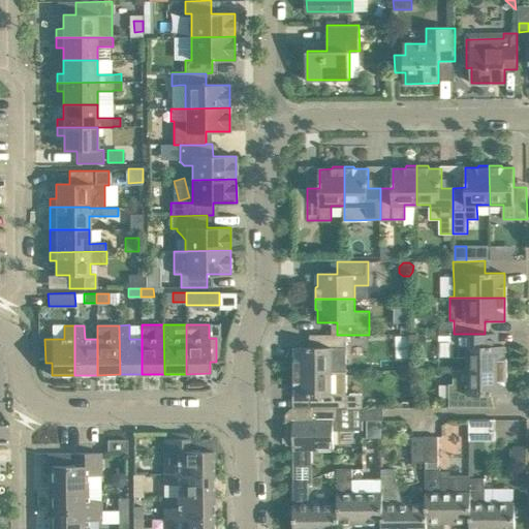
[(485,334),(454,334),(454,358),(468,358),(468,370),(504,370),(504,345),(498,346),(498,333),(485,333),(485,334)]
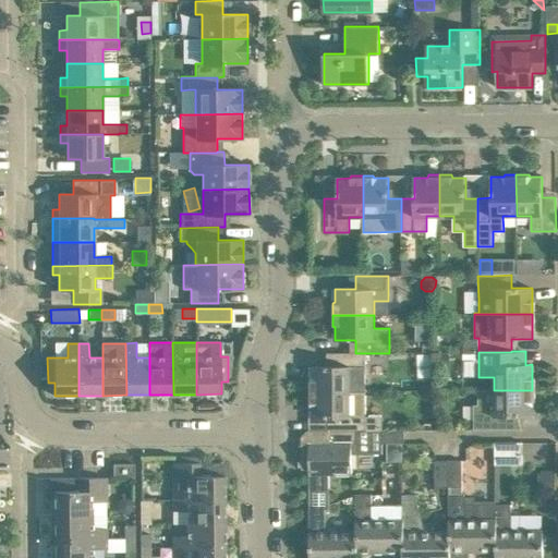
[(312,379),(308,380),(308,392),(350,392),(350,377),(365,377),(365,353),(355,353),(355,352),(332,353),(327,353),(327,366),(311,366),(312,379)]
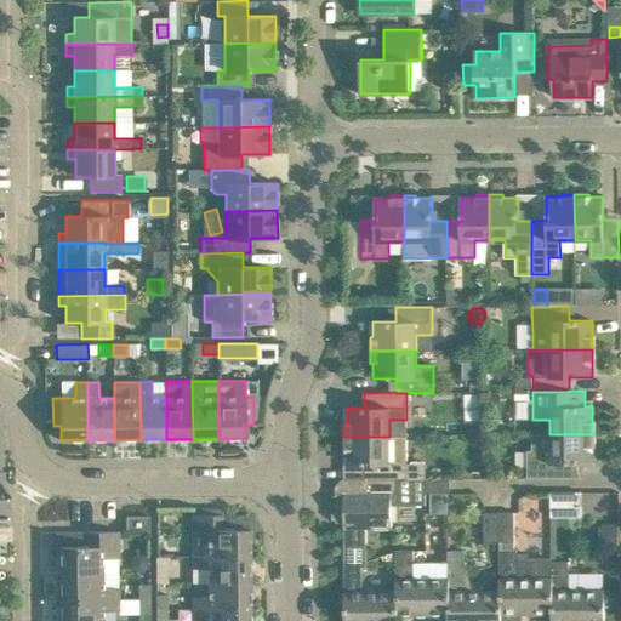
[(501,393),(488,393),(488,408),(501,408),(501,393)]
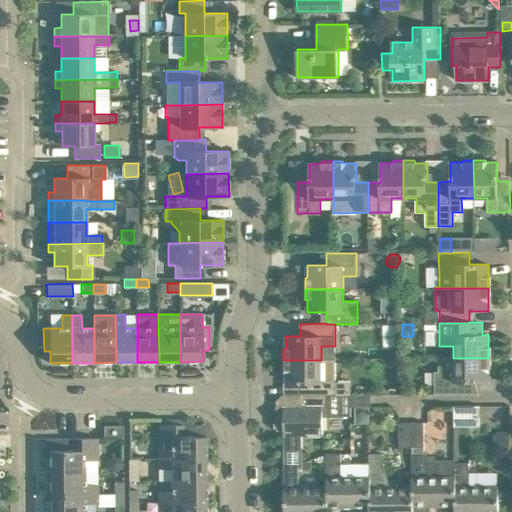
[(488,381),(488,358),(453,358),(439,358),(439,371),(435,371),(435,394),(472,393),(469,381),(488,381)]
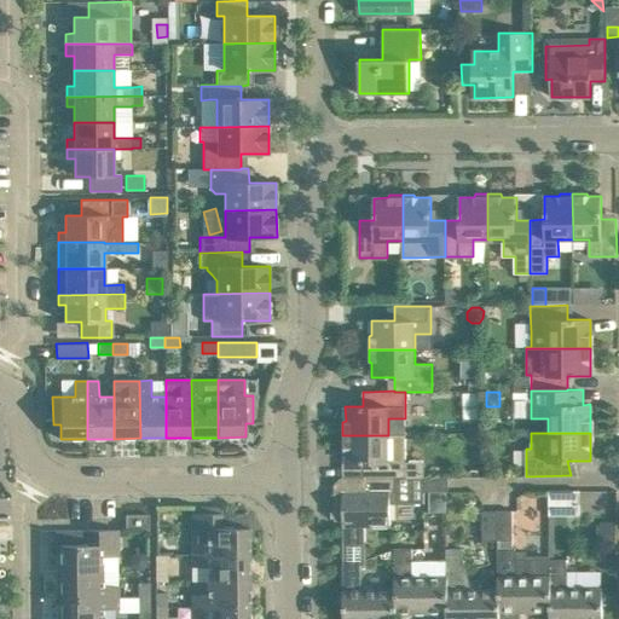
[(388,435),(342,435),(342,447),(346,449),(346,463),(369,462),(369,478),(395,478),(405,478),(405,434),(388,435)]
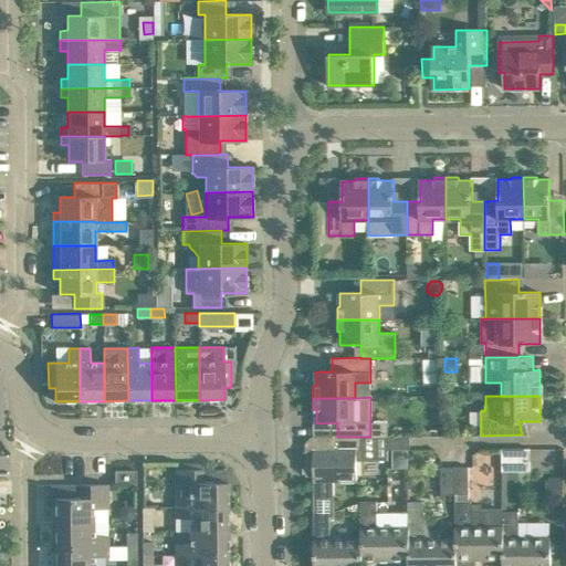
[(362,437),(337,437),(313,437),(306,443),(306,477),(307,477),(307,475),(314,475),(314,510),(329,510),(329,480),(357,480),(357,451),(362,451),(362,437)]
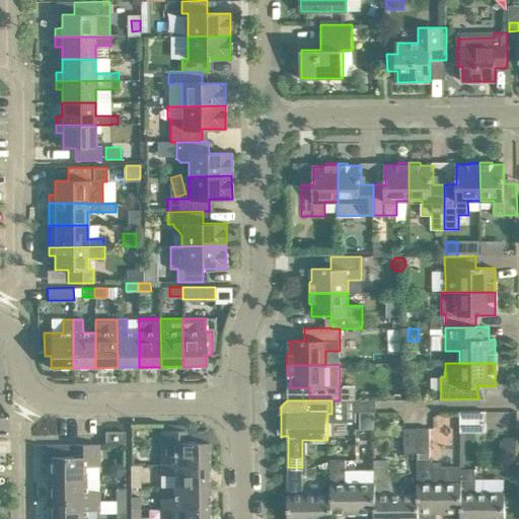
[(460,432),(465,432),(486,432),(486,411),(460,411),(460,432)]
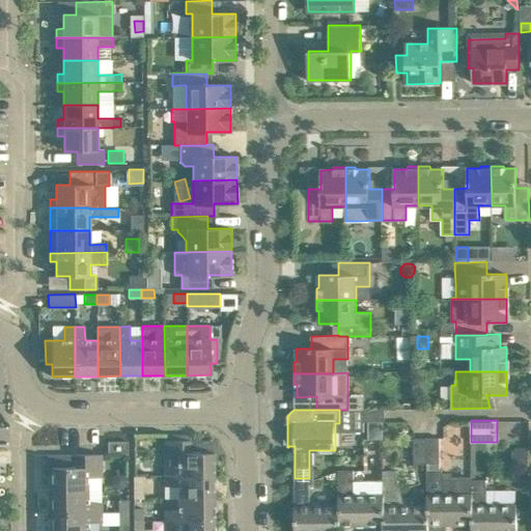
[(414,465),(426,465),(426,438),(414,438),(414,465)]
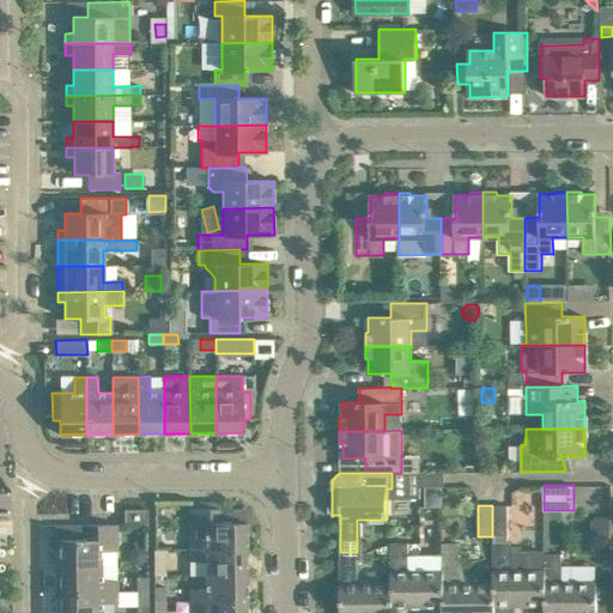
[(492,536),(508,536),(508,505),(492,505),(492,536)]
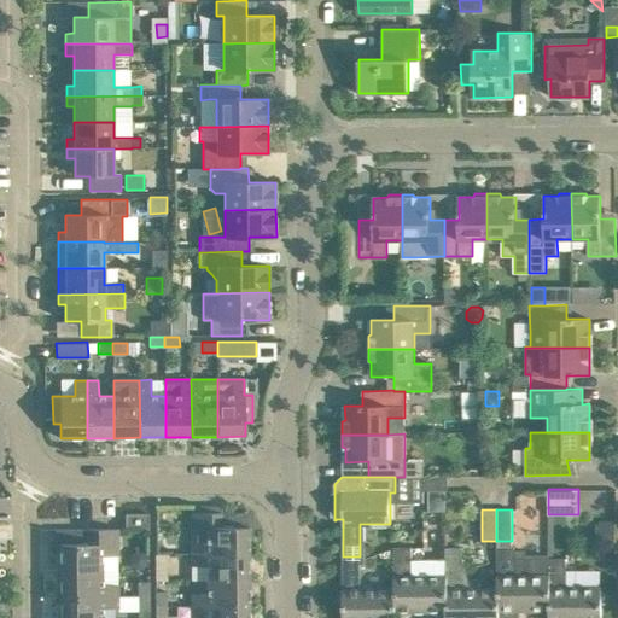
[(233,512),(191,513),(191,528),(191,542),(191,554),(249,553),(249,526),(233,526),(233,512)]
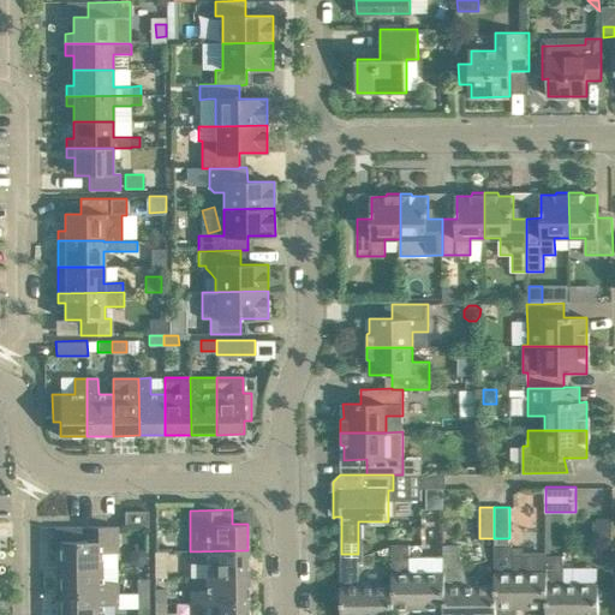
[(124,526),(148,526),(148,511),(125,511),(124,526)]
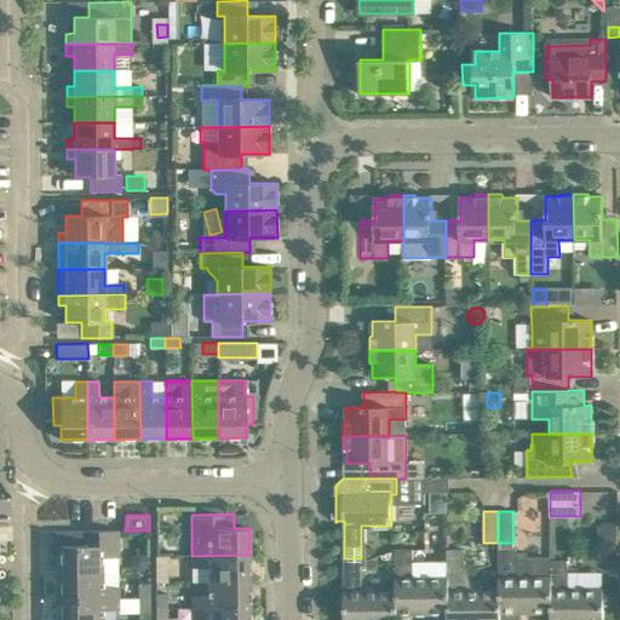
[(616,527),(602,527),(603,543),(618,543),(616,527)]
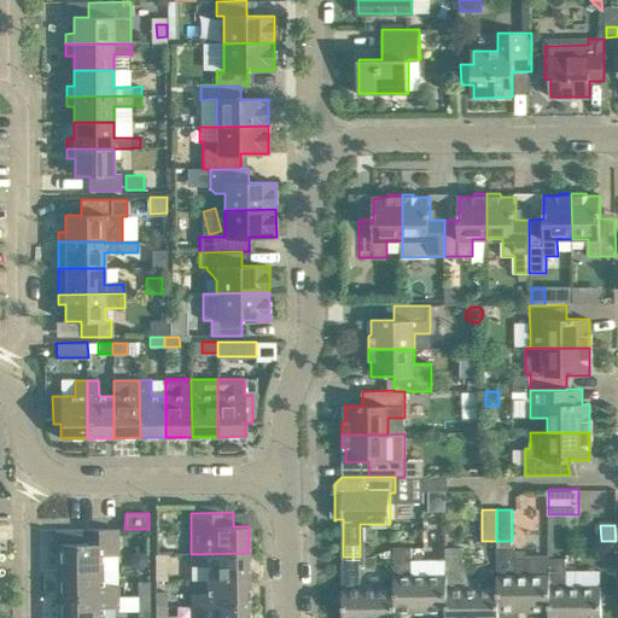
[(117,557),(117,553),(117,529),(87,529),(87,543),(59,544),(60,571),(101,571),(101,557),(117,557)]
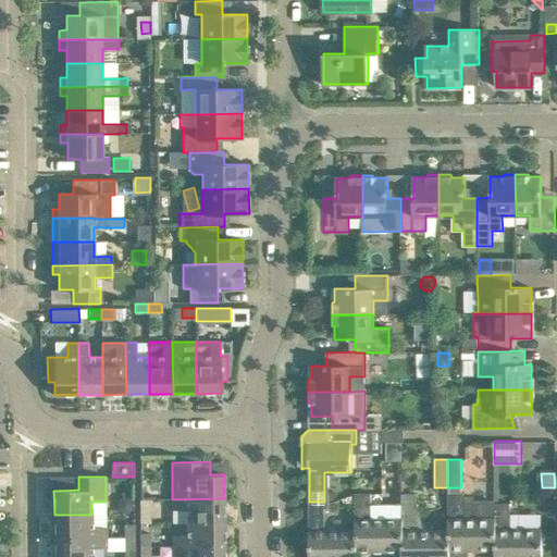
[(401,551),(401,519),(371,519),(371,493),(355,493),(355,531),(356,531),(356,551),(357,551),(401,551)]
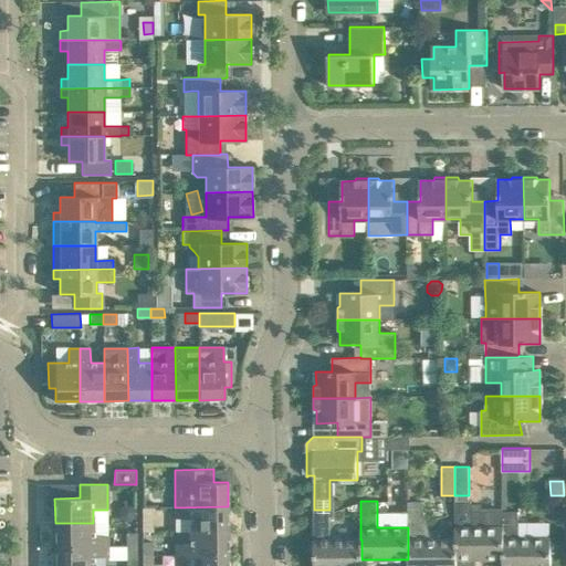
[(456,538),(431,538),(421,501),(408,501),(408,527),(408,559),(408,565),(457,565),(457,559),(456,559),(456,538)]
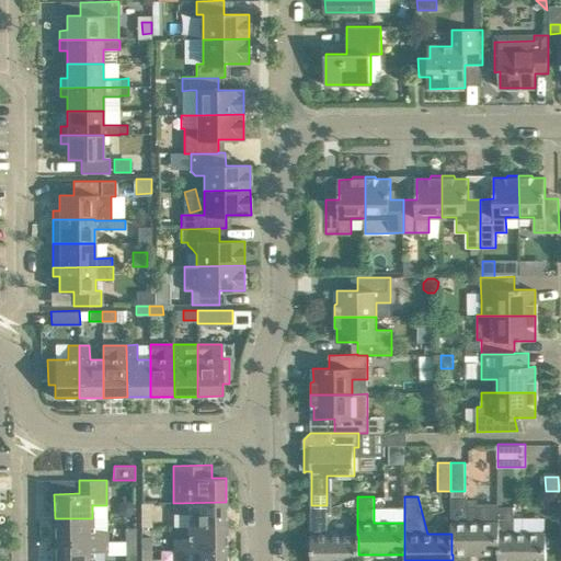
[(478,499),(468,499),(468,496),(450,496),(451,534),(451,554),(453,554),(499,553),(497,507),(497,503),(478,503),(478,499)]
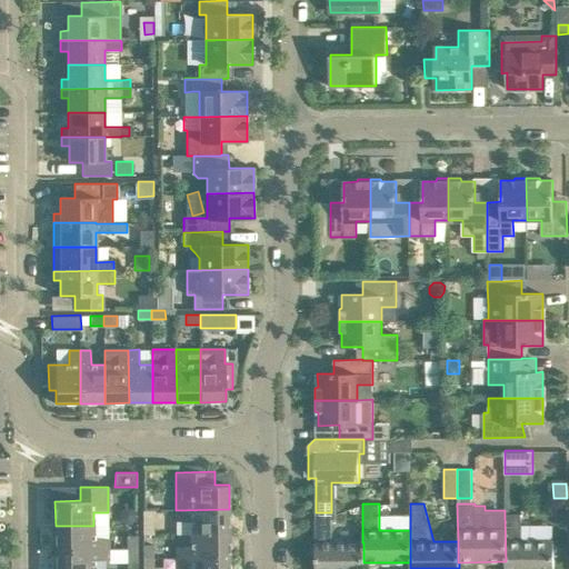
[(191,533),(229,533),(229,509),(176,510),(176,520),(191,520),(191,533)]
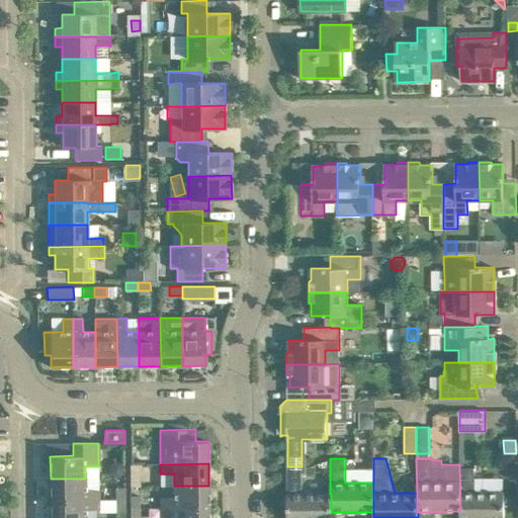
[(131,478),(139,478),(139,465),(130,465),(131,478)]
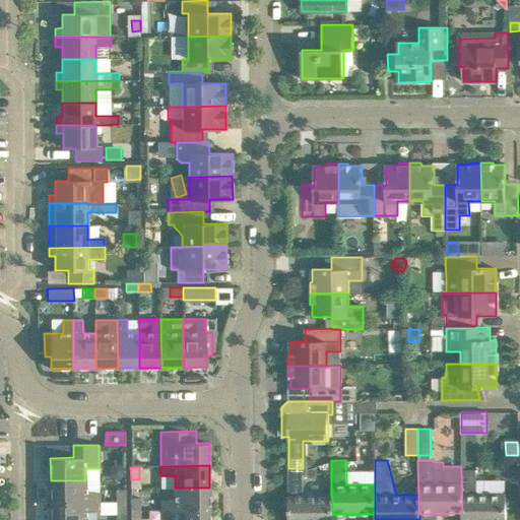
[(332,496),(331,496),(303,495),(303,468),(288,468),(288,519),(333,519),(333,514),(332,514),(332,496)]
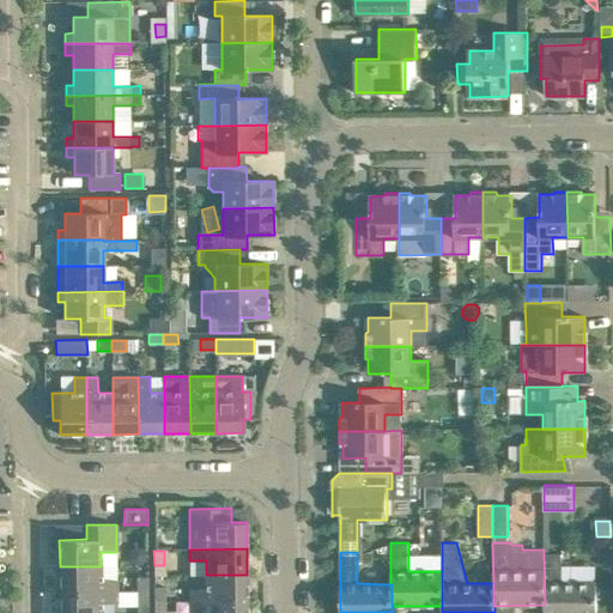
[(544,554),(545,605),(544,612),(596,612),(596,582),(557,583),(557,569),(562,569),(562,554),(544,554)]
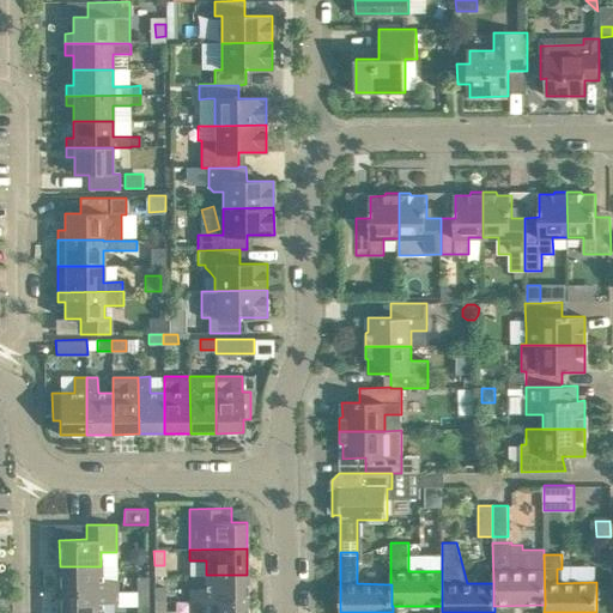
[(60,593),(116,593),(116,581),(101,581),(101,566),(60,566),(60,593)]
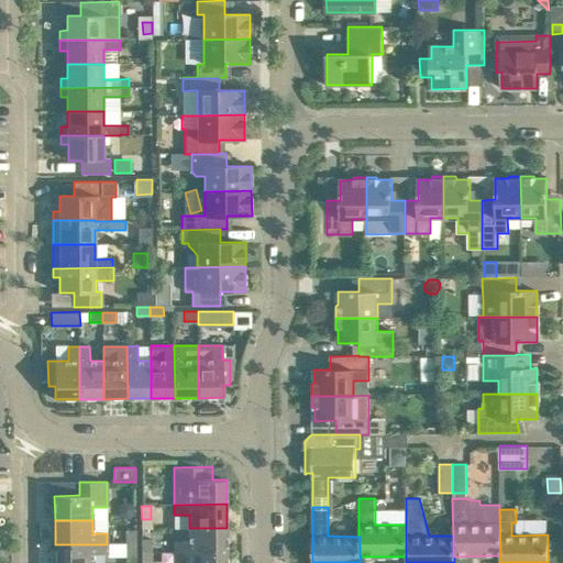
[(175,552),(227,552),(227,528),(189,528),(189,541),(175,542),(175,552)]
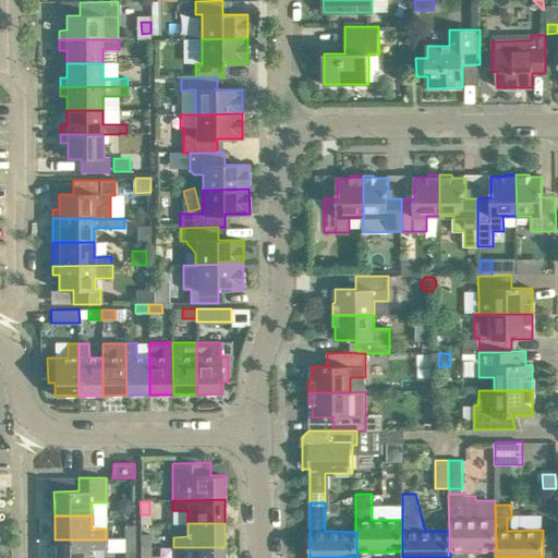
[(125,538),(134,540),(134,525),(124,525),(125,538)]
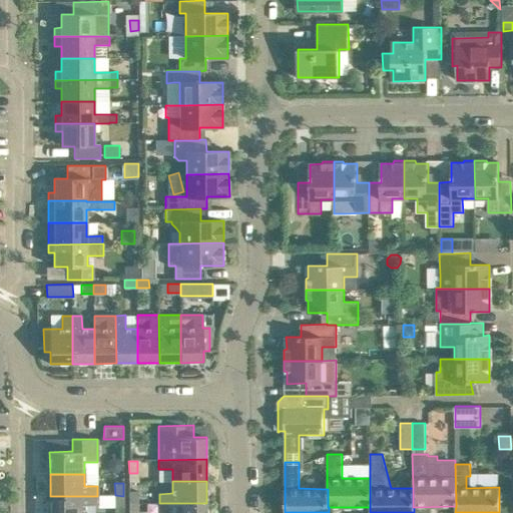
[(129,504),(138,504),(137,492),(129,492),(129,504)]
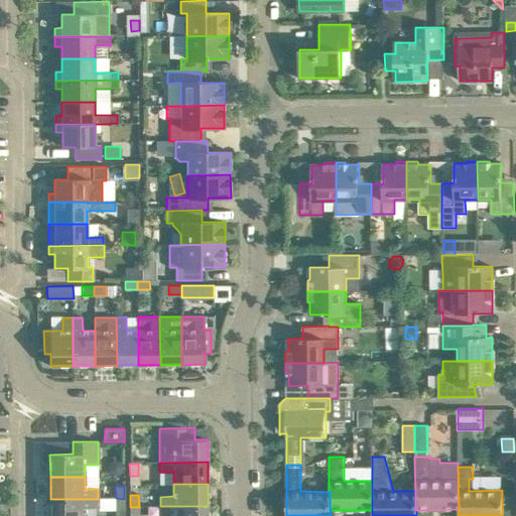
[(116,511),(125,511),(124,499),(116,498),(116,511)]
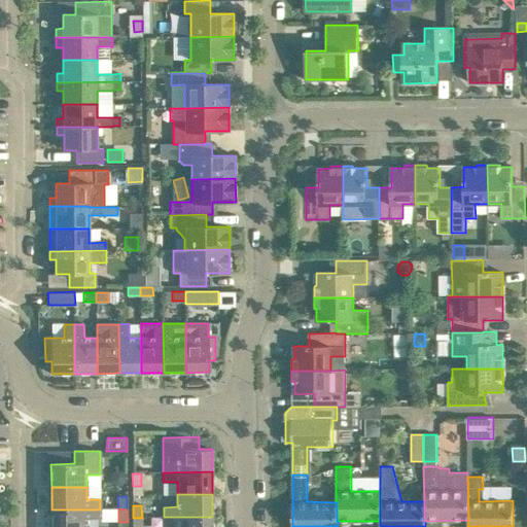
[(50,526),(86,526),(86,519),(101,519),(100,510),(51,510),(50,526)]
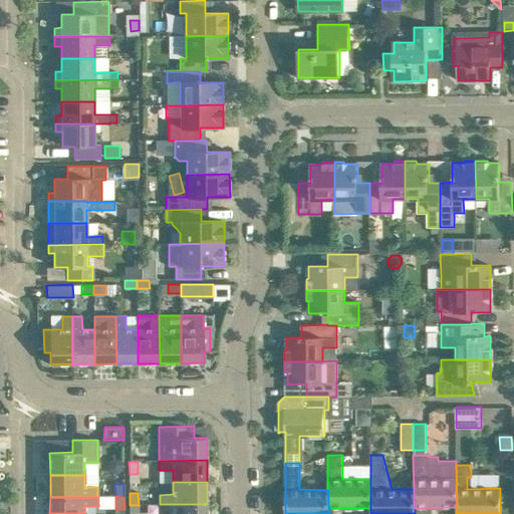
[(173,513),(207,513),(207,504),(160,504),(160,513),(173,513)]
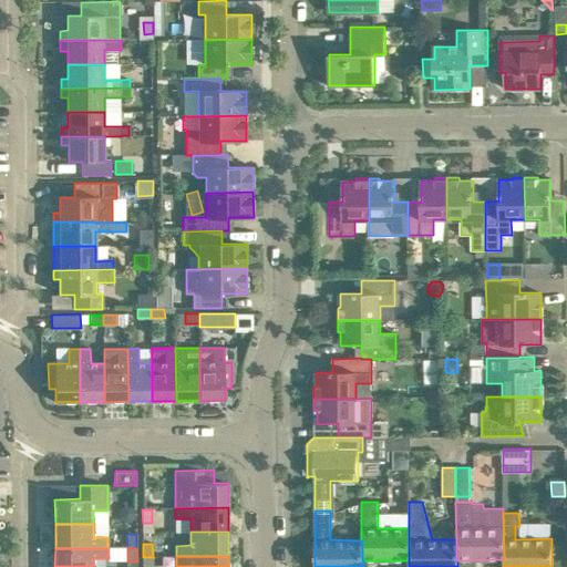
[(142,566),(152,566),(153,557),(143,557),(142,566)]
